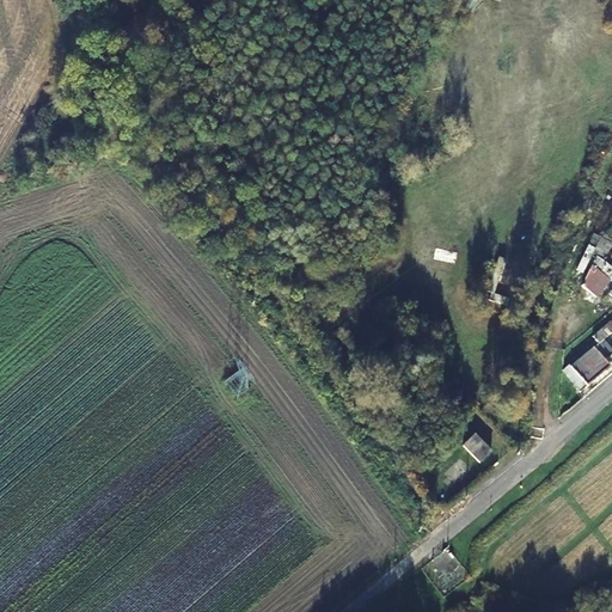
[(605,259),(611,245),(611,242),(594,233),(575,271),(582,274),(592,254),(605,259)]
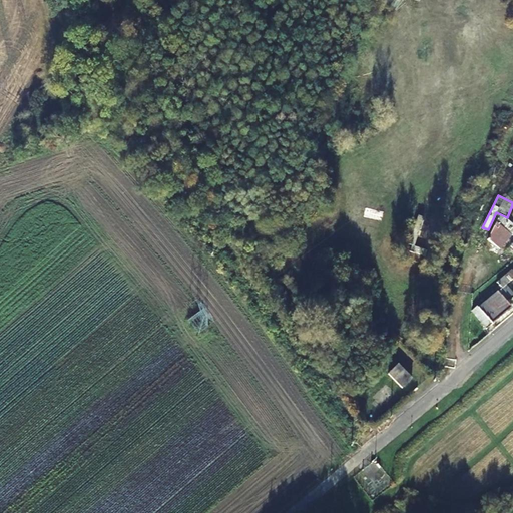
[(501,249),(512,234),(512,222),(501,214),(489,240),(501,249)]
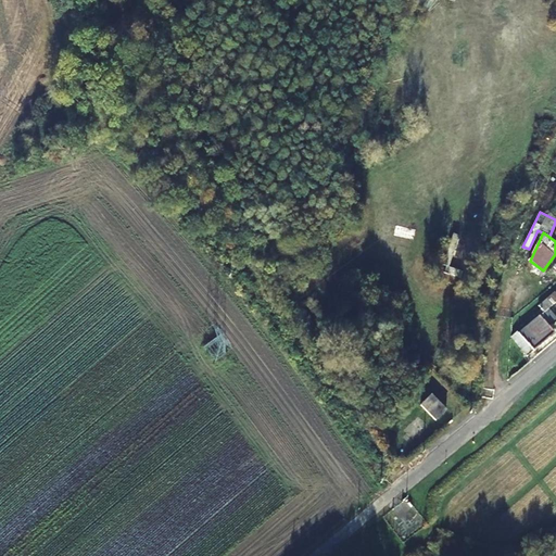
[(555,293),(554,291),(545,299),(551,304),(555,299),(555,293)]
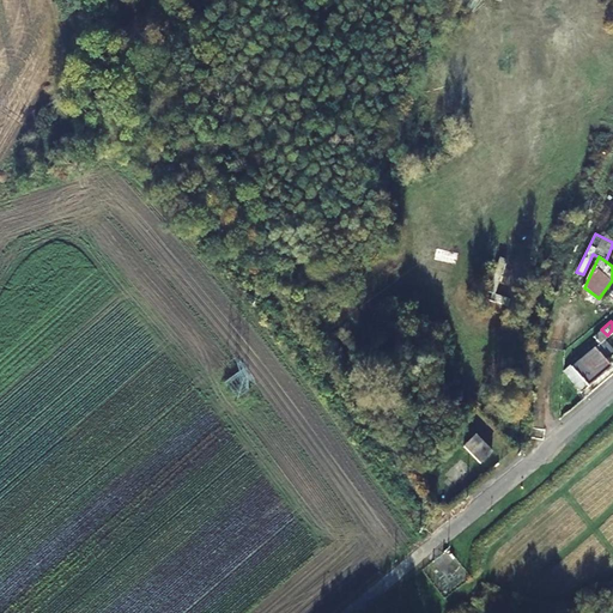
[(612,350),(604,338),(607,335),(601,329),(589,340),(594,347),(571,366),(578,376),(572,381),(581,392),(610,368),(606,363),(612,356),(612,350)]
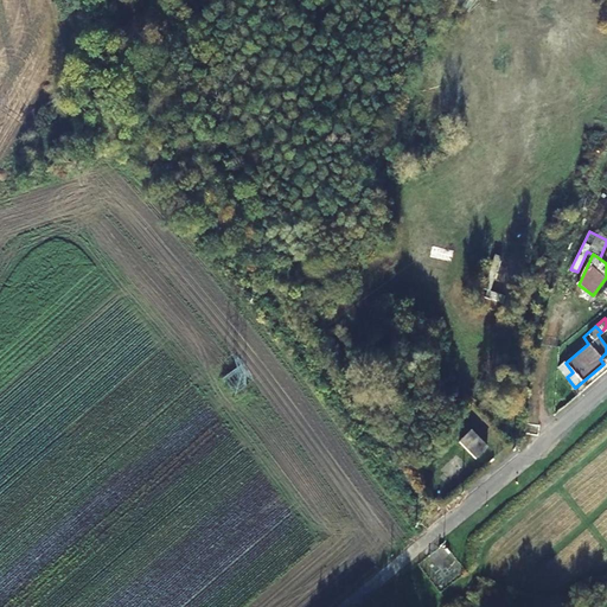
[(473,459),(489,445),(474,430),(459,445),(473,459)]
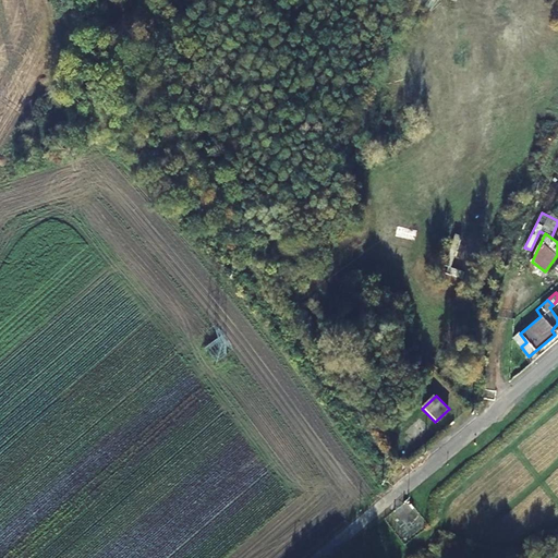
All buildings are outlined.
